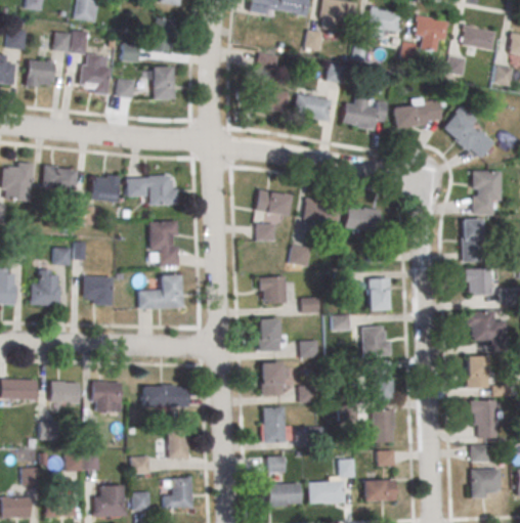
[(43,0),(41,11),(26,8),(27,0),(43,0)]
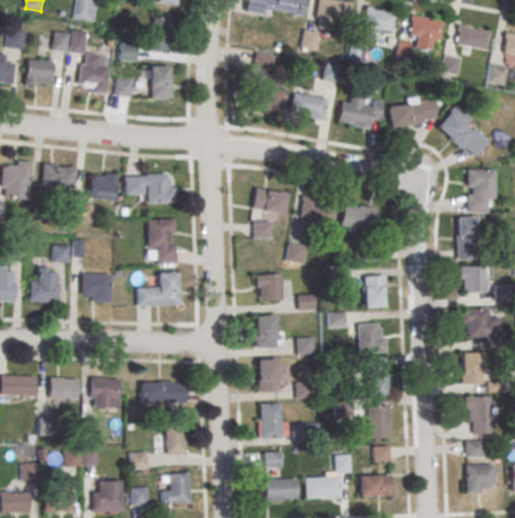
[(98,0),(94,22),(74,18),(76,0),(98,0)]
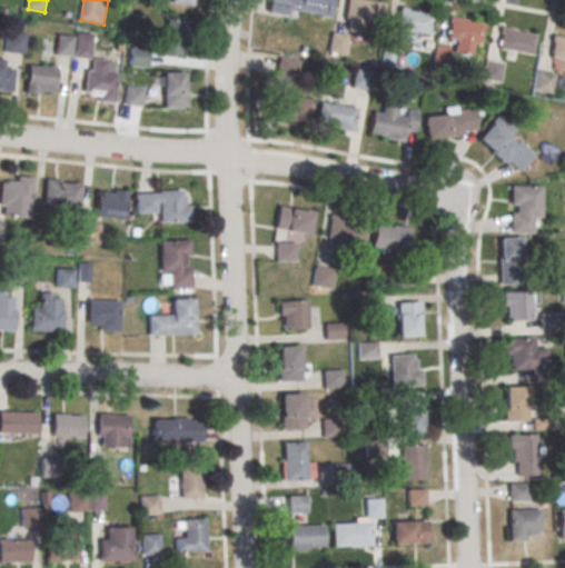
[(335,0),(333,17),(290,10),(289,16),(271,13),(274,0),(335,0)]
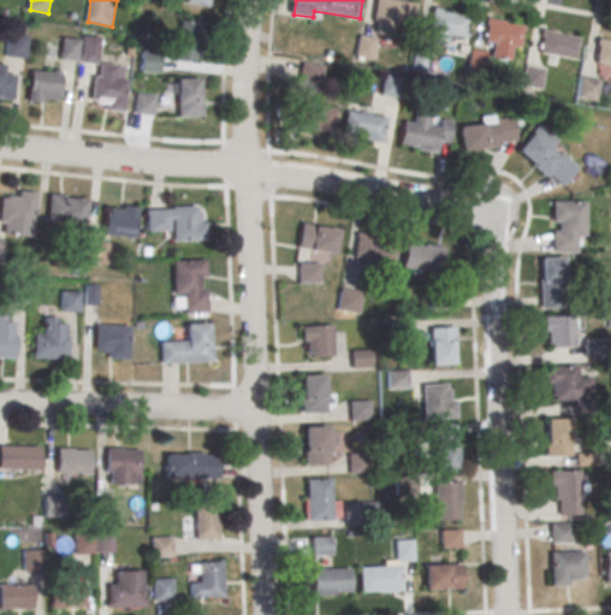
[(395,0),(417,4),(414,27),(377,21),(379,0),(395,0)]
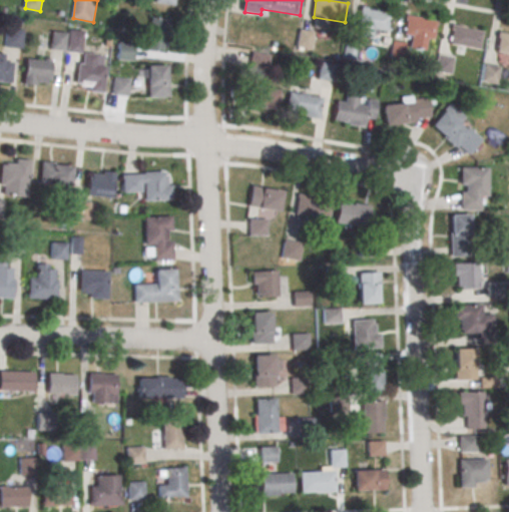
[(363,8),(394,13),(391,33),(360,28),(363,8)]
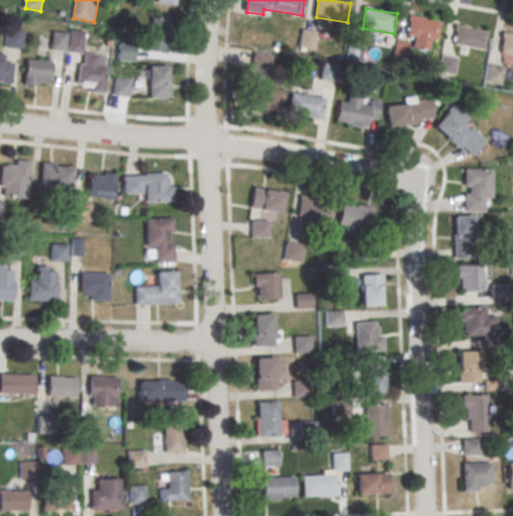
[(171,48),(171,16),(154,16),(154,48),(171,48)]
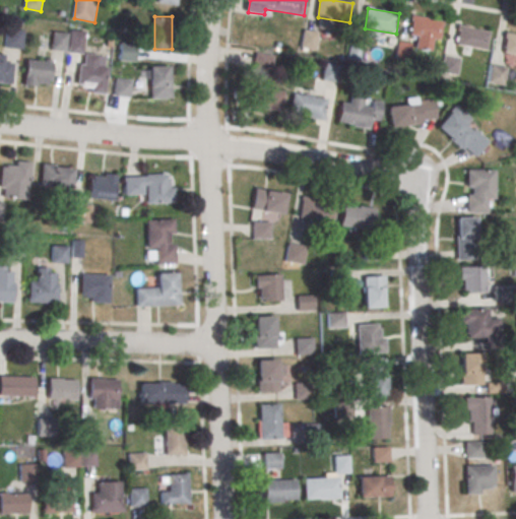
[(413,16),(445,21),(442,42),(410,36),(413,16)]
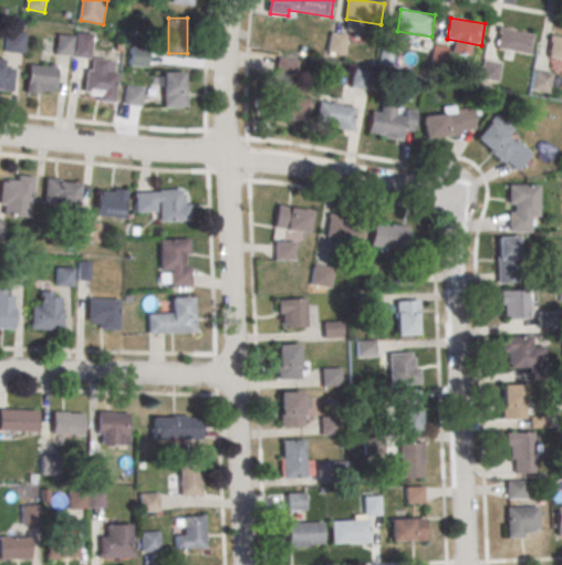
[(503,28),(538,33),(534,55),(500,50),(503,28)]
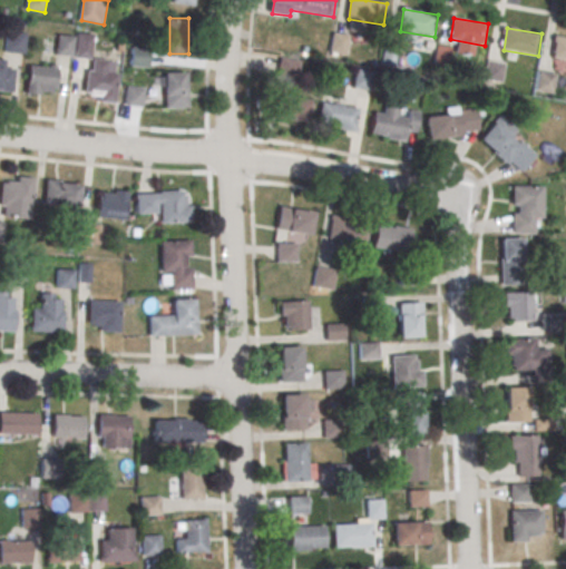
[(348,54),(352,35),(335,30),(332,50),(348,54)]
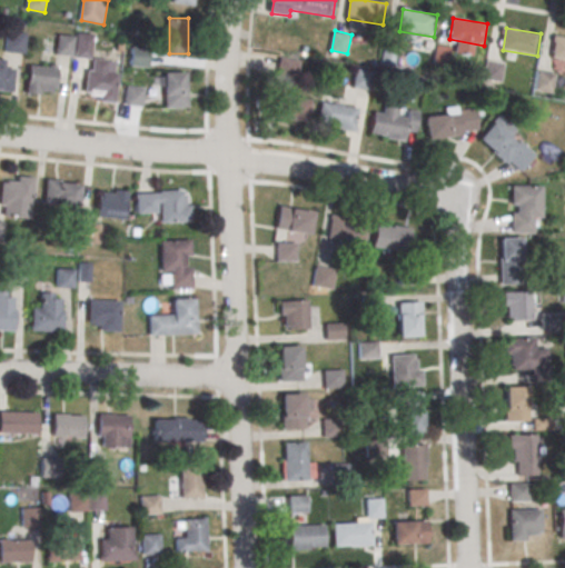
[(10,32),(28,33),(27,52),(9,52),(10,32)]
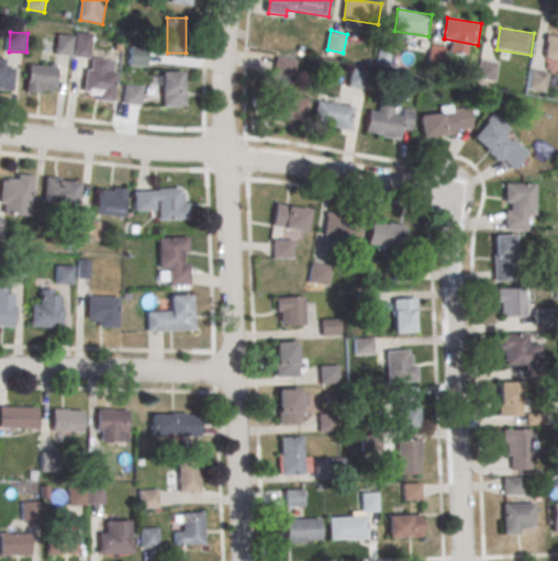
[(57,36),(76,37),(75,56),(57,55),(57,36)]
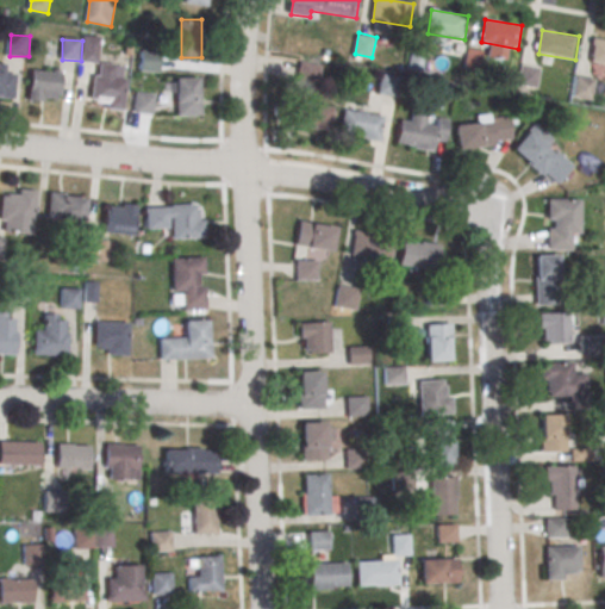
[(596,39),(604,41),(604,63),(592,62),(596,39)]
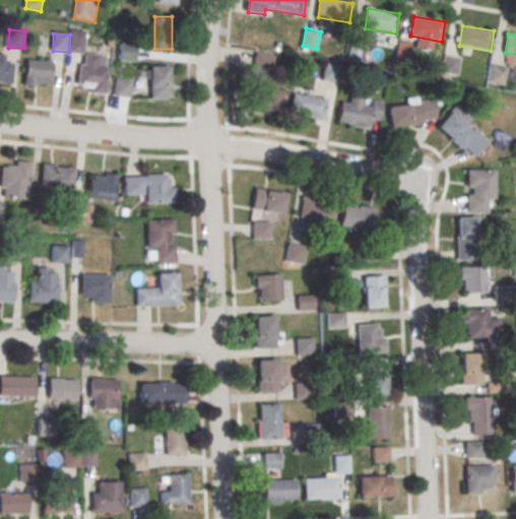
[(138,43),(122,43),(122,59),(138,60),(138,43)]
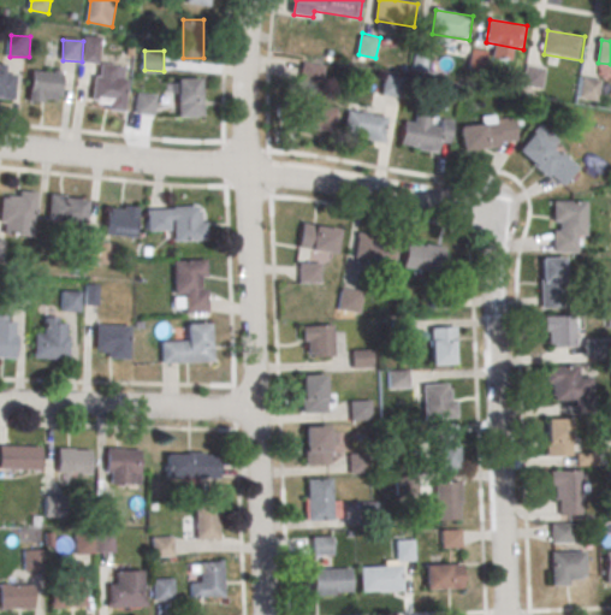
[(129,110),(130,63),(96,61),(95,99),(105,99),(105,108),(129,110)]
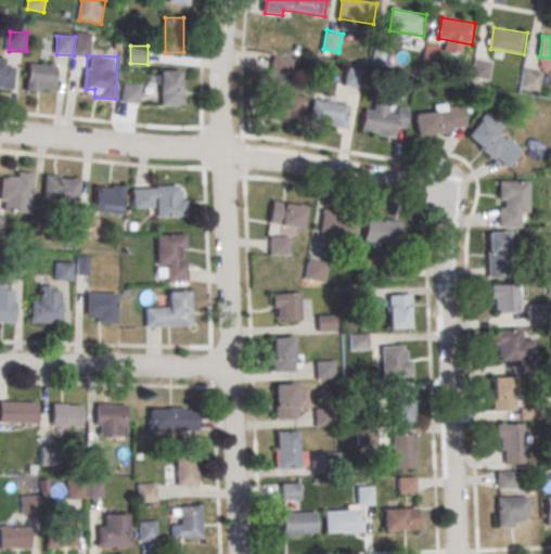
[(492,60),(477,58),(475,76),(491,77),(492,60)]
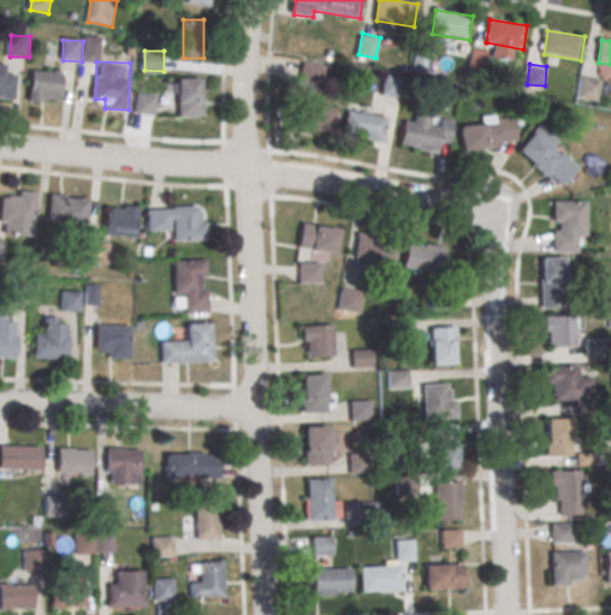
[(34,71),(69,75),(66,96),(31,94),(34,71)]
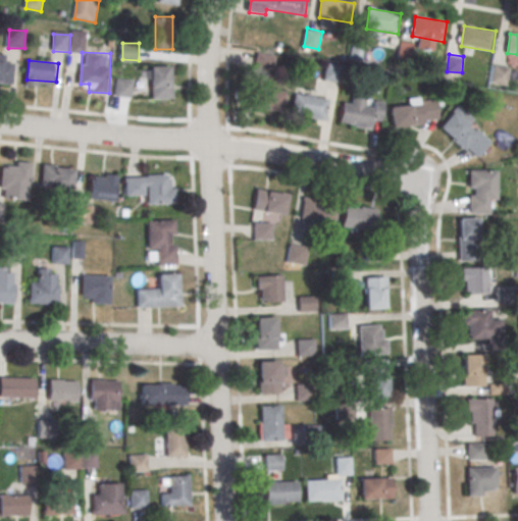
[(325,77),(341,81),(344,64),(328,61),(325,77)]
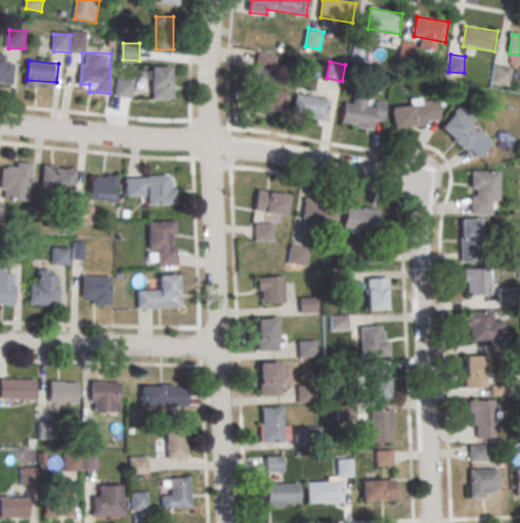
[(0,62),(14,64),(12,84),(0,82),(0,62)]
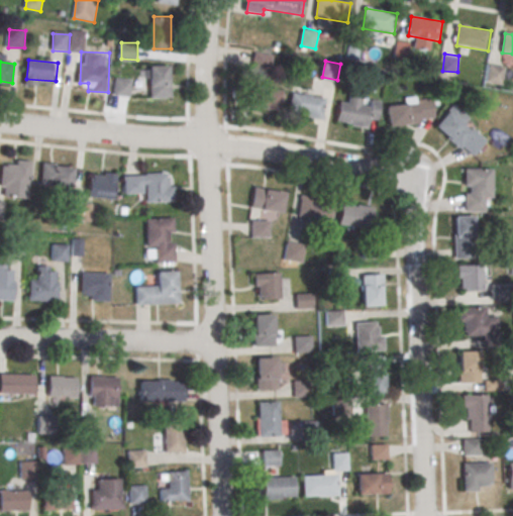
[(172,97),(172,64),(151,64),(151,97),(172,97)]
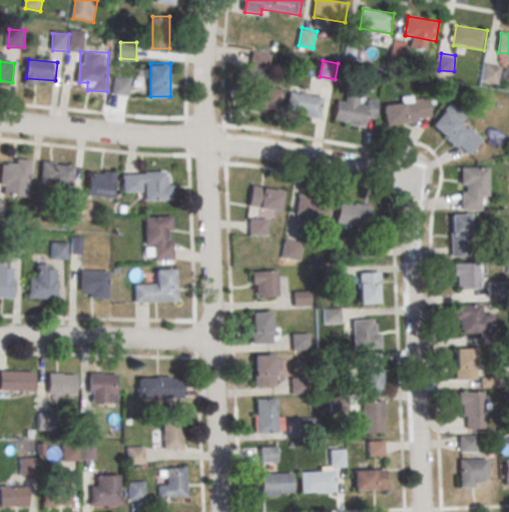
[(501,65),(485,63),(484,80),(500,81),(501,65)]
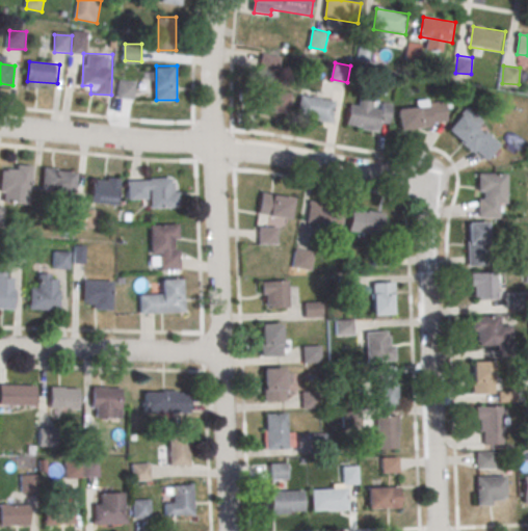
[(136,99),(138,80),(121,78),(119,97),(136,99)]
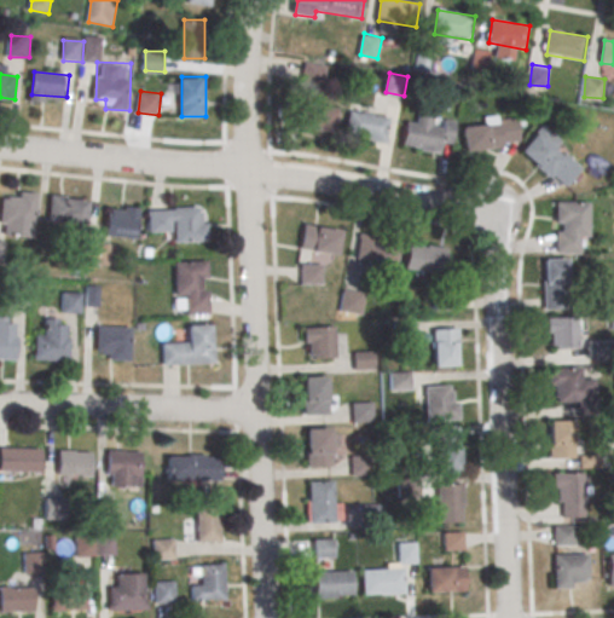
[(303,104),(341,110),(337,133),(300,127),(303,104)]
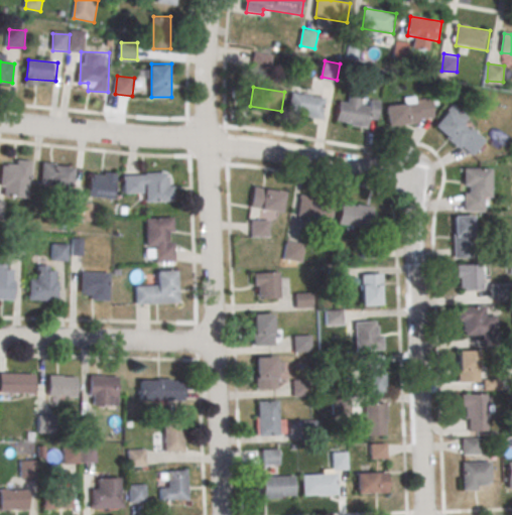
[(294,94),(326,99),(323,118),(291,113),(294,94)]
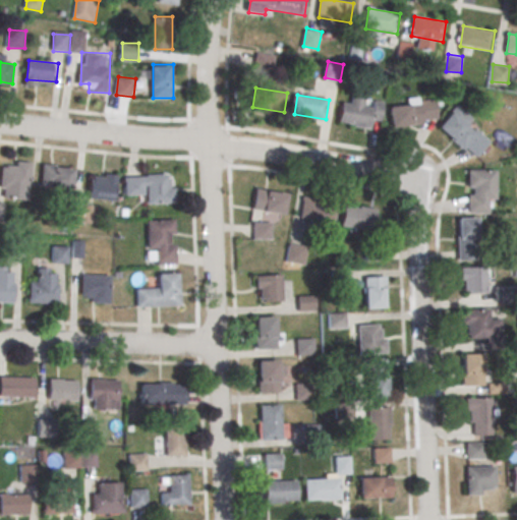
[(438,97),(410,98),(410,105),(392,105),(393,124),(439,122),(438,97)]
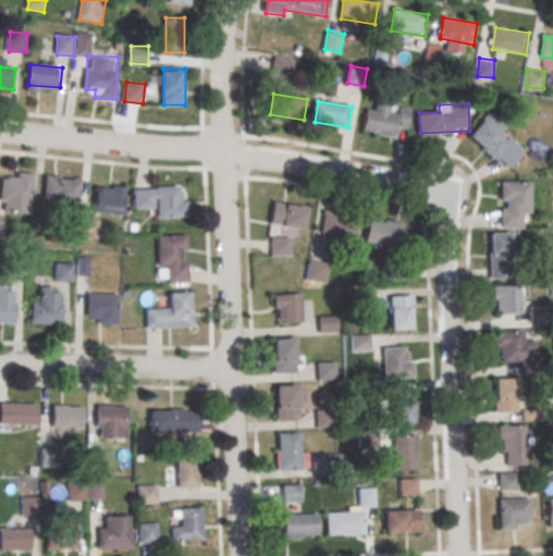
[(368,111),(402,116),(398,137),(365,132),(368,111)]
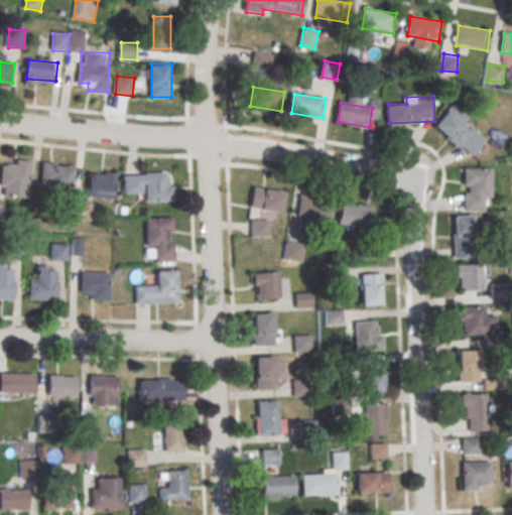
[(435,126),(474,155),(488,136),(450,108),(435,126)]
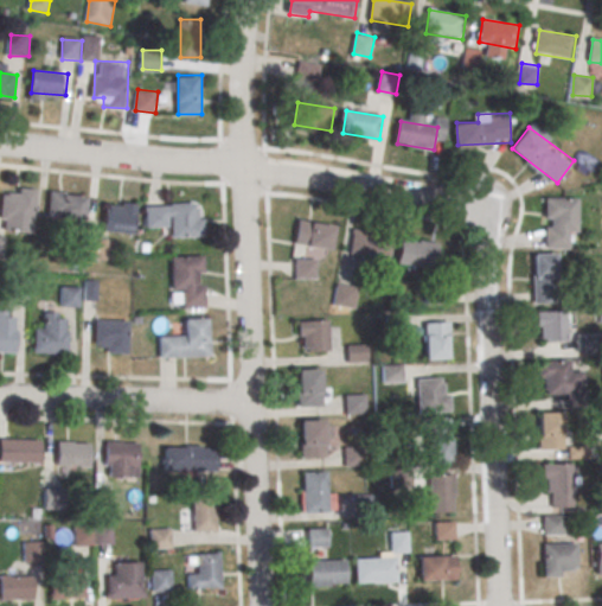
[(4,195),(10,196),(10,193),(20,193),(21,187),(39,190),(34,235),(6,231),(7,221),(1,221),(4,195)]
